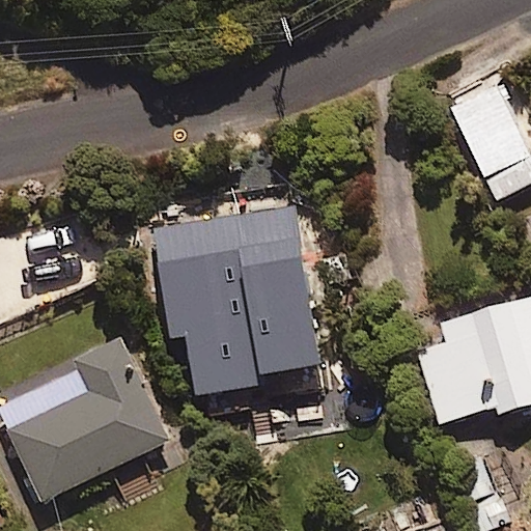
[(494,201),(530,185),(530,148),(502,84),(451,107),(494,201)]
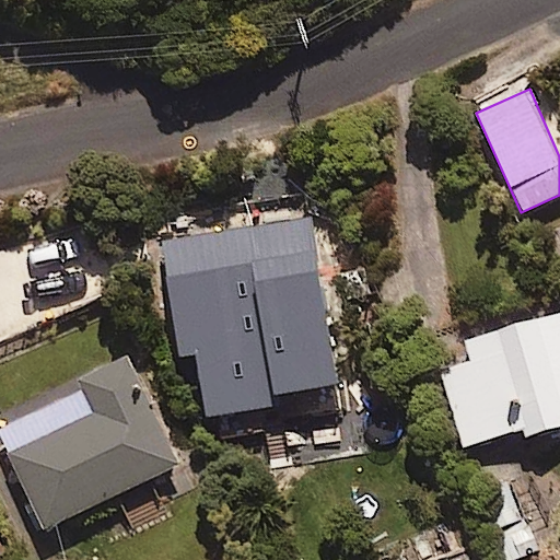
[(342,386),(317,225),(272,233),(161,249),(177,359),(267,346),(275,396),(342,386)]
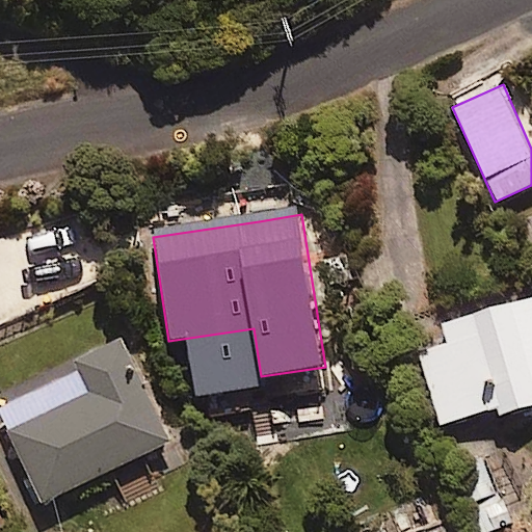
[(531,297),(503,307),(499,292),(410,318),(442,424),(499,407),(501,415),(531,405),(531,297)]
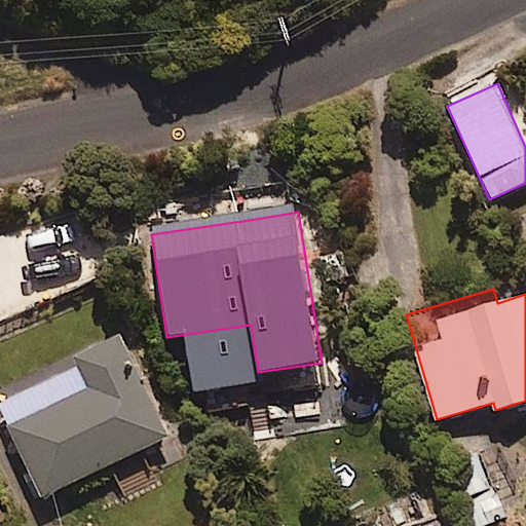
[(45,495),(168,437),(119,334),(81,352),(86,364),(2,404),(45,495)]
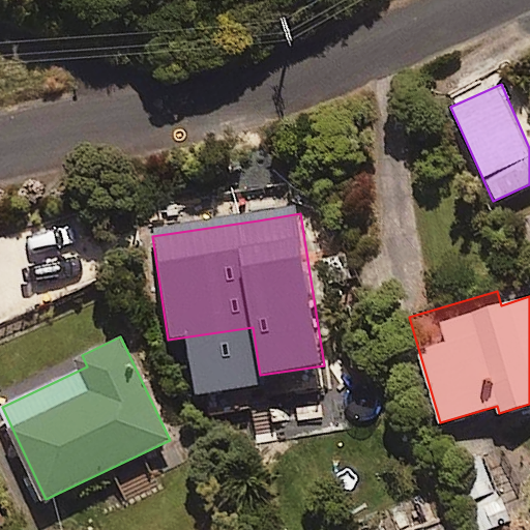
[(458,529),(441,488),(346,526),(347,529),(458,529)]
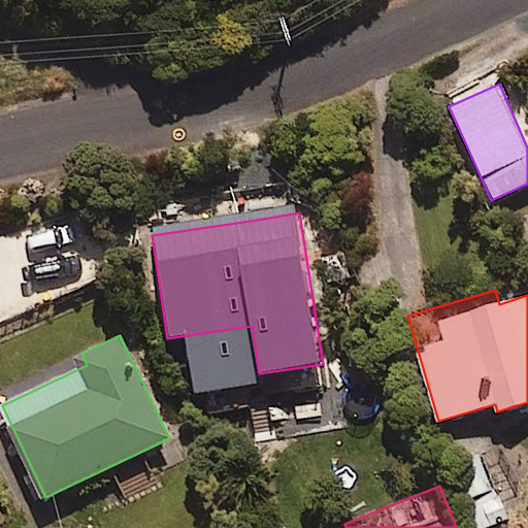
[(90,527),(85,517),(61,527),(90,527)]
